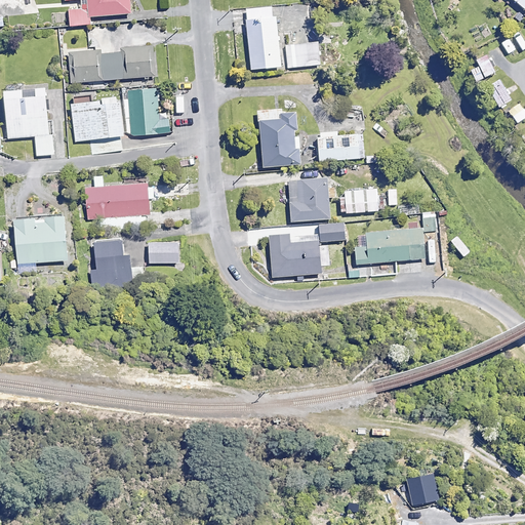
[(64,0),(65,0),(67,0),(81,0),(83,10),(68,11),(69,26),(90,24),(89,16),(130,13),(129,0),(64,0)]
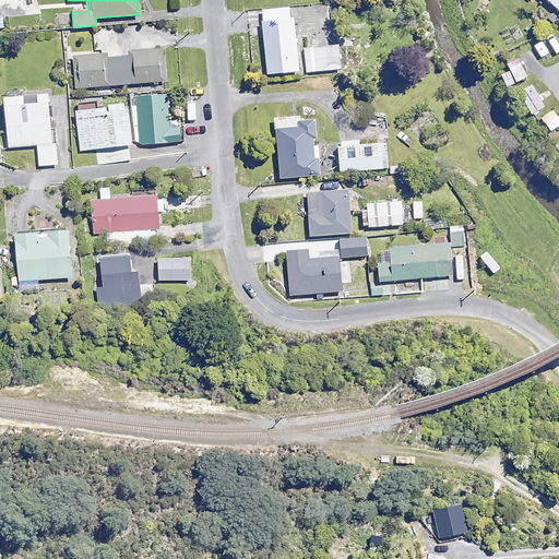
[(558,0),(546,0),(558,10),(558,0)]
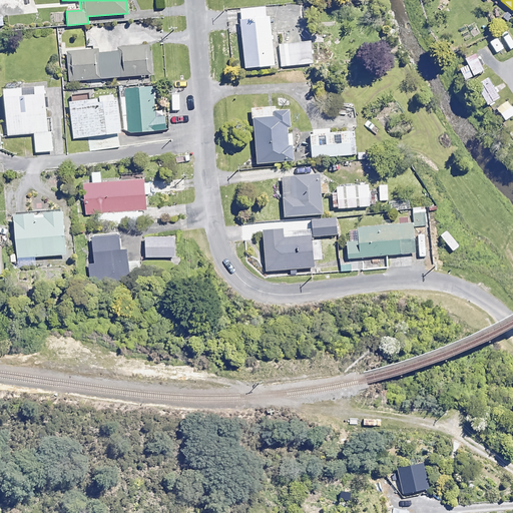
[(275,65),(269,6),(239,8),(244,67),(275,65)]
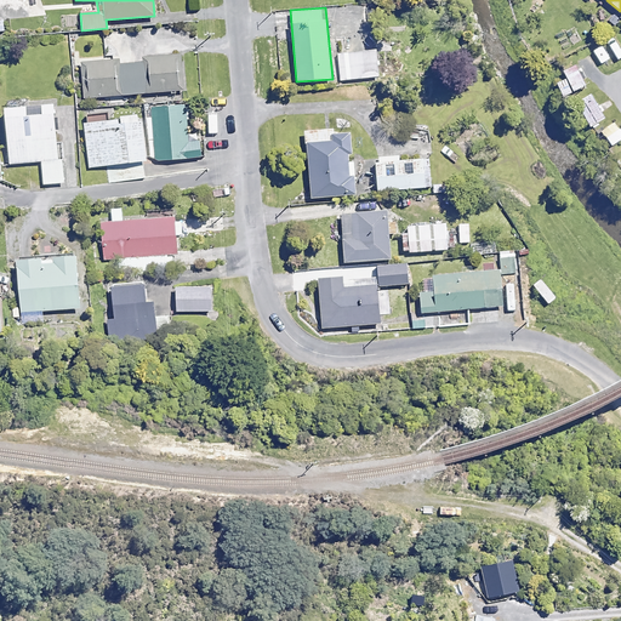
[(613,51),(608,40),(587,50),(592,60),(613,51)]
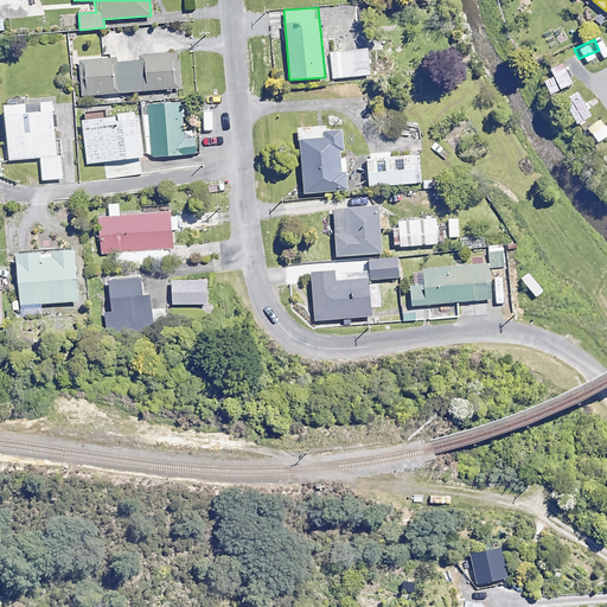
[(370,77),(368,49),(330,51),(332,78),(370,77)]
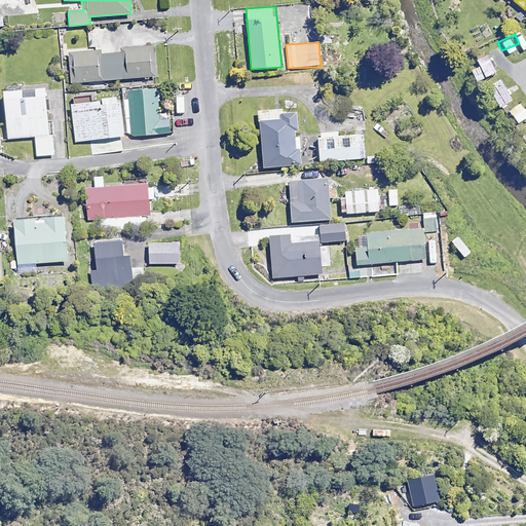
[(152,79),(151,76),(155,76),(153,45),(120,48),(120,52),(101,53),(100,49),(70,52),(73,83),(143,77),(143,79),(152,79)]
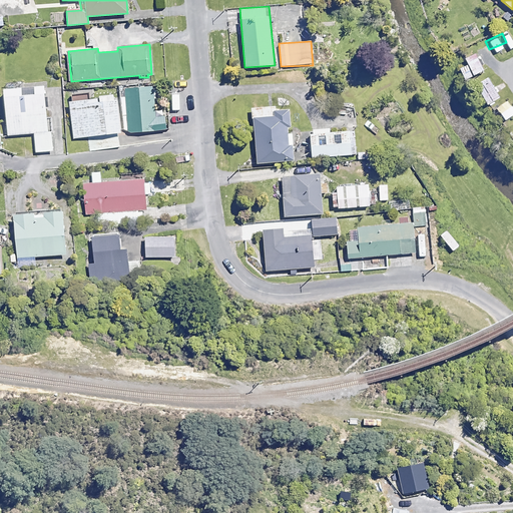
[(476,57),(466,62),(474,75),(483,69),(476,57)]
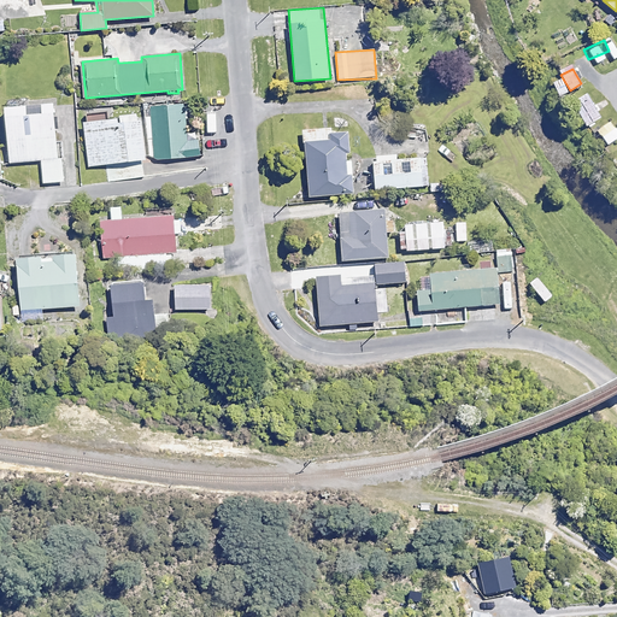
[(585,90),(574,98),(589,124),(600,118),(585,90)]
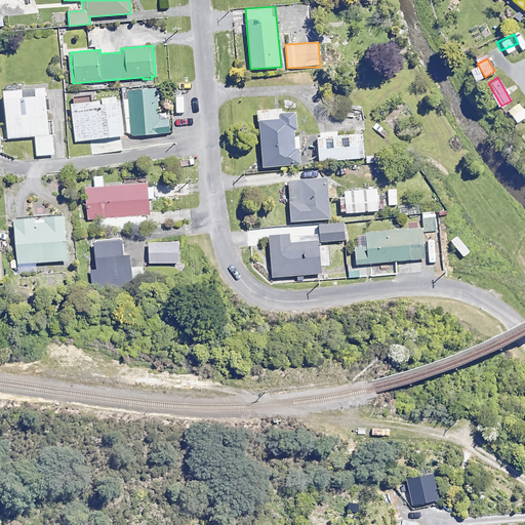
[(43,86),(34,87),(34,94),(22,96),(21,88),(2,90),(7,138),(34,135),(37,156),(54,154),(52,134),(48,134),(43,86)]
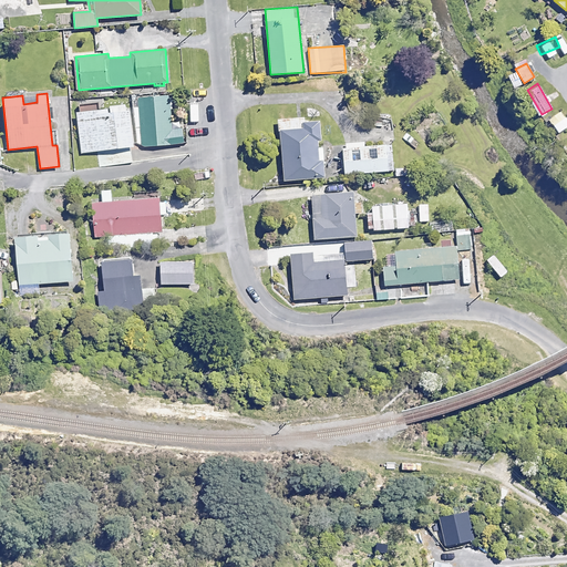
[(172,123),(169,106),(181,105),(179,94),(168,95),(138,98),(143,147),(183,144),(181,122),(172,123)]
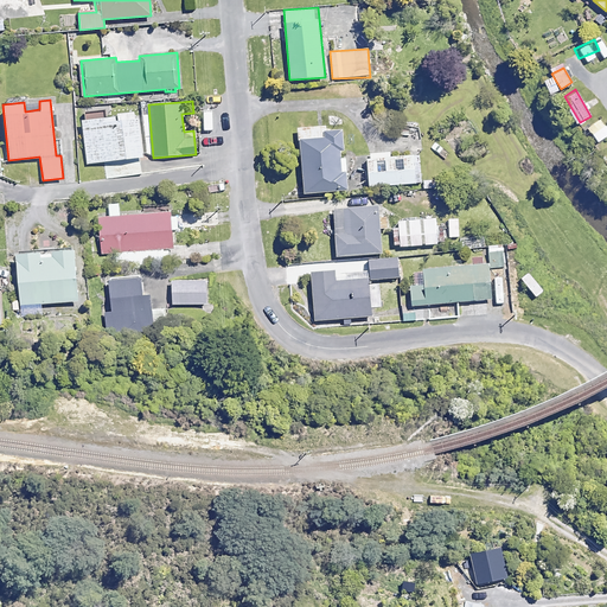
[(142,155),(135,110),(115,113),(116,115),(82,120),(88,163),(142,155)]
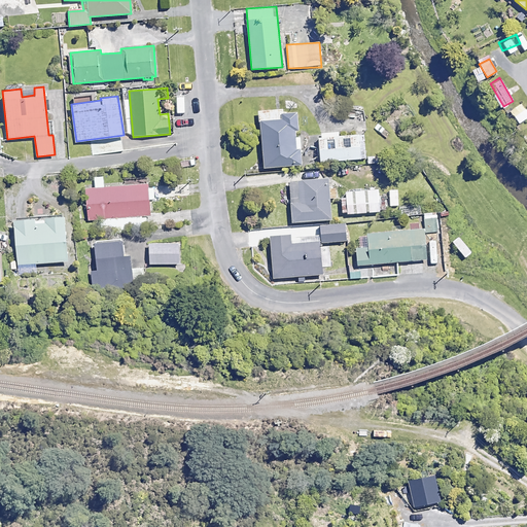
[(526,117),(526,111),(525,108),(514,117),(518,124),(526,117)]
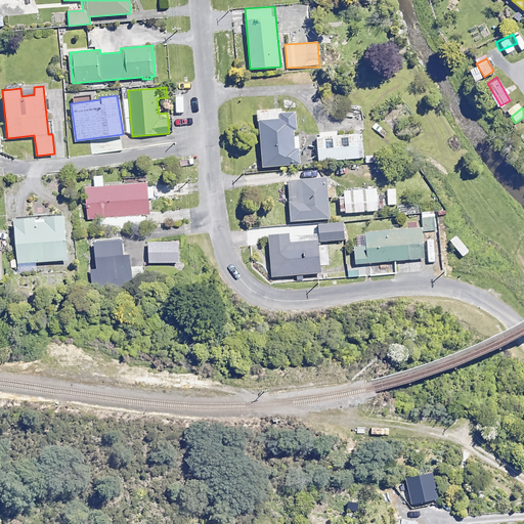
[(296,111),(269,113),(269,120),(258,121),(262,167),(300,164),(296,111)]
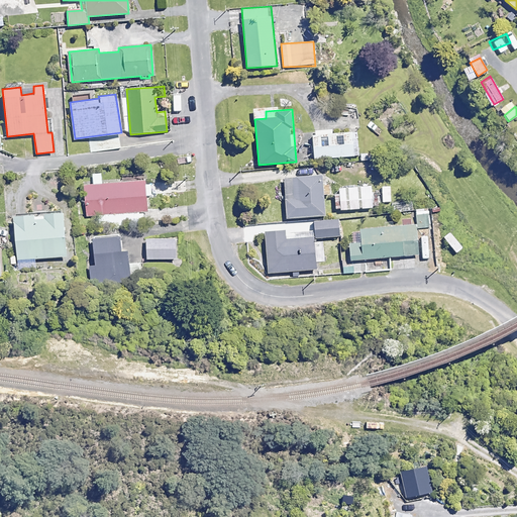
[(356,131),(311,135),(313,159),(358,154),(356,131)]
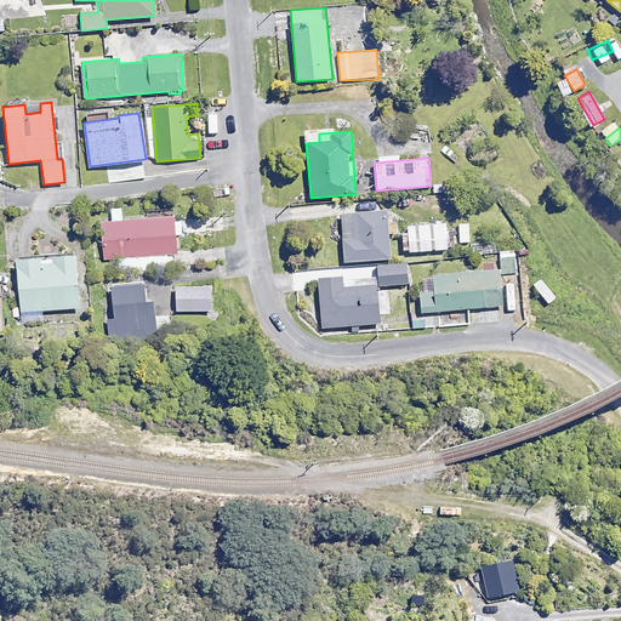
[(146,178),(144,166),(110,170),(112,182),(146,178)]
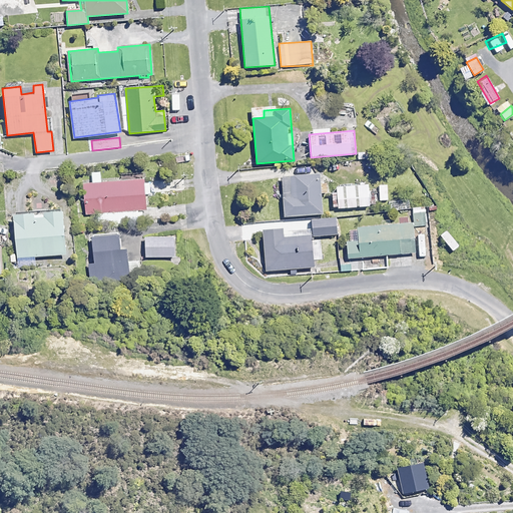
[(100,171),(91,172),(92,182),(81,184),(84,214),(100,213),(102,225),(139,221),(138,210),(146,209),(144,194),(151,194),(150,184),(144,185),(143,177),(101,182),(100,171)]
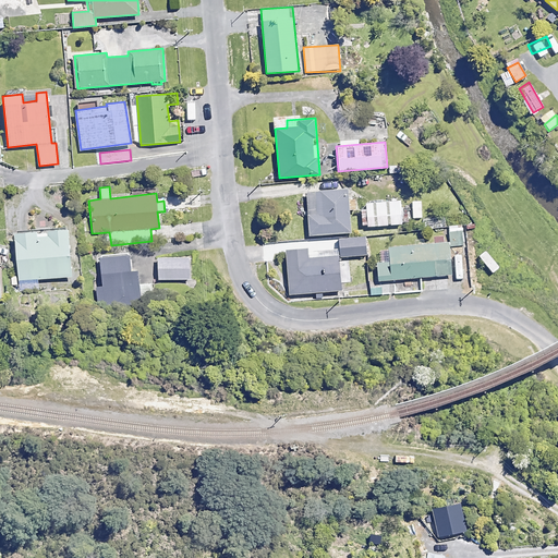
[(348,199),(347,190),(306,193),(308,235),(351,232),(349,210),(355,209),(355,199),(348,199)]
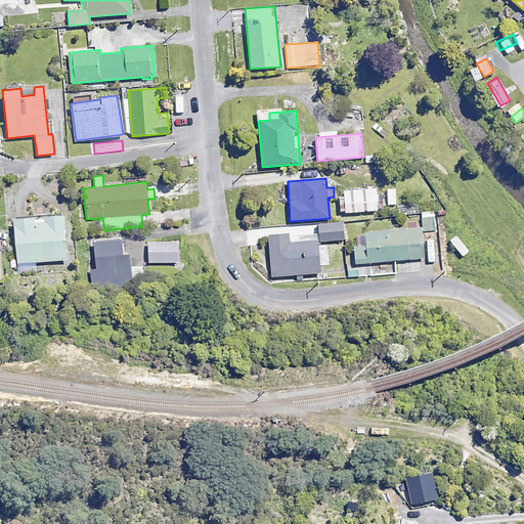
[(377,211),(376,188),(343,190),(344,213),(377,211)]
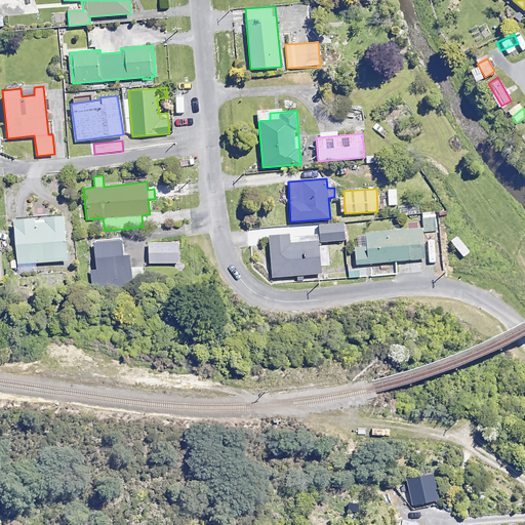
[(435,231),(435,211),(422,212),(423,231),(435,231)]
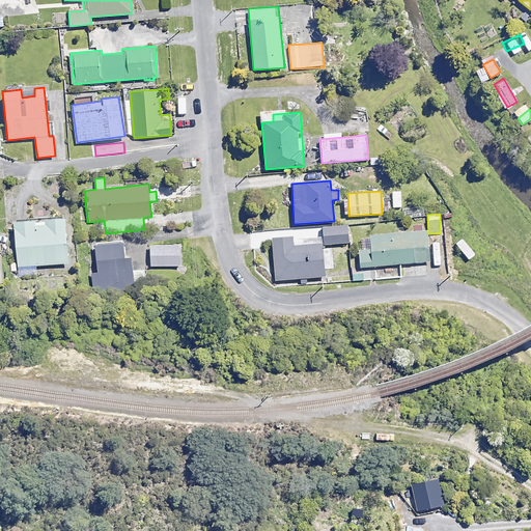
[(67,262),(63,217),(14,222),(19,278),(36,277),(35,266),(67,262)]
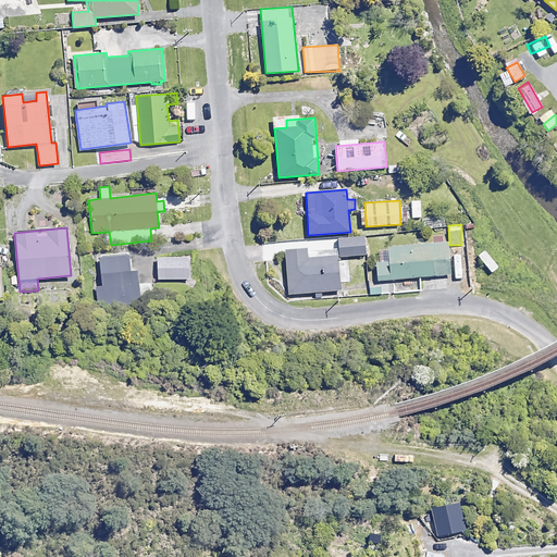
[(366,255),(364,236),(338,238),(339,256),(366,255)]
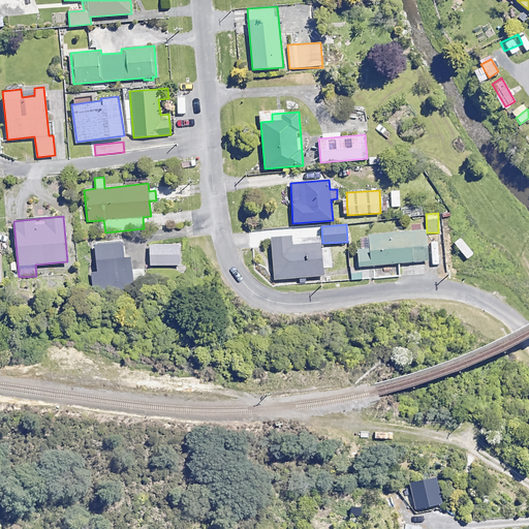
[(427,259),(425,230),(356,236),(360,266),(427,259)]
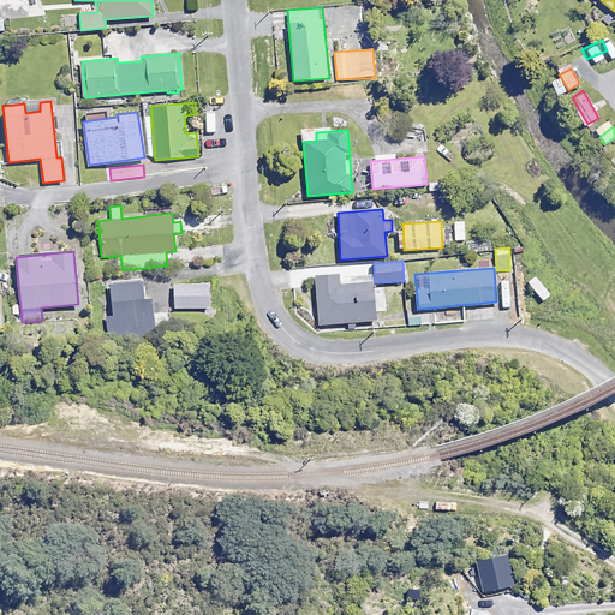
[(338,274),(316,275),(320,324),(376,320),(372,281),(339,285),(338,274)]
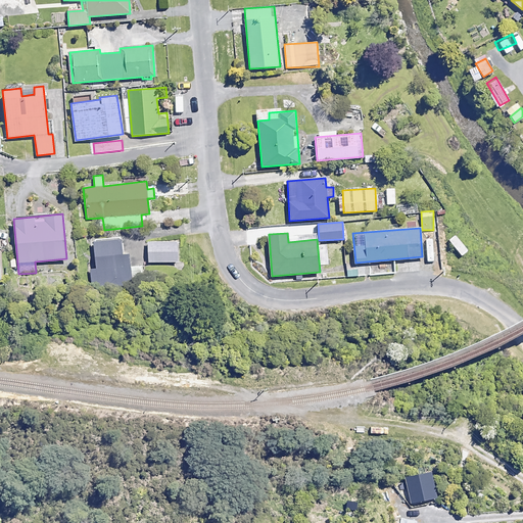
[(144,266),(130,268),(129,252),(123,253),(121,237),(93,240),(96,270),(91,270),(93,290),(132,286),(146,285),(144,266)]
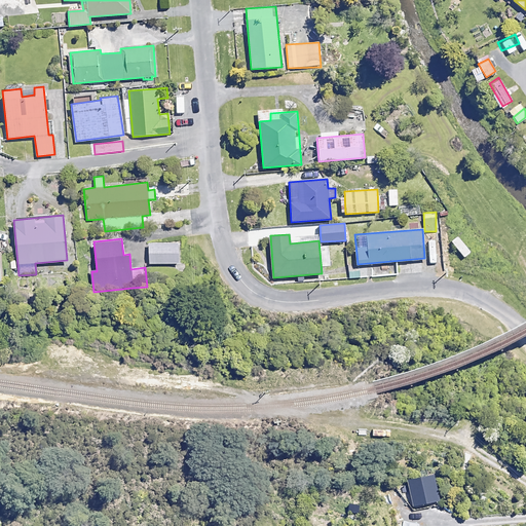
[(177,241),(147,243),(148,265),(179,263),(177,241)]
